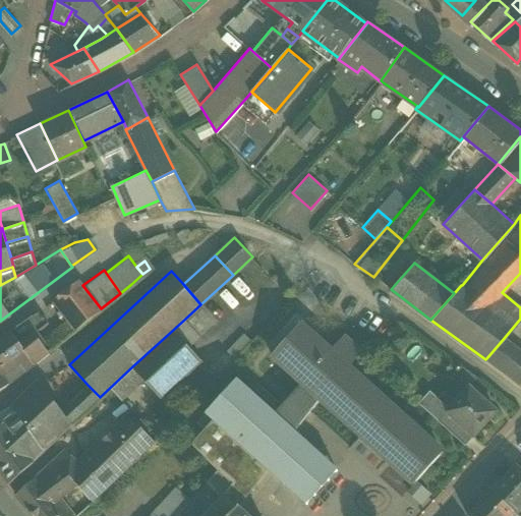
[(82,285),(78,279),(52,299),(67,319),(43,337),(39,340),(47,350),(101,308),(82,285)]
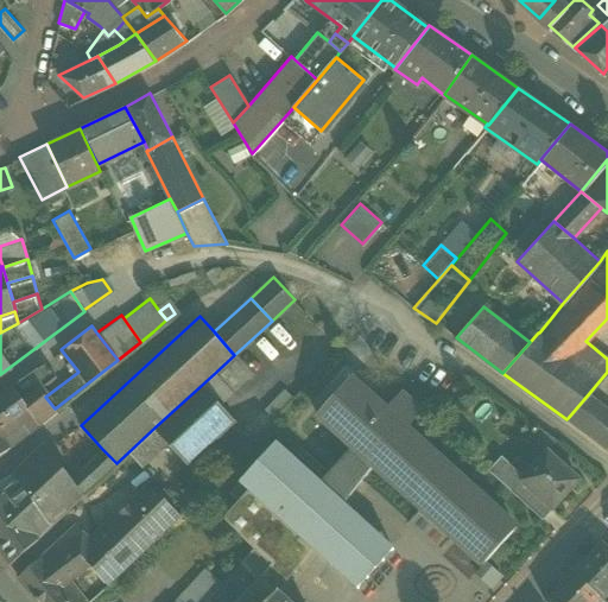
[(45,360),(11,384),(21,399),(38,387),(39,387),(44,384),(56,374),(45,360)]
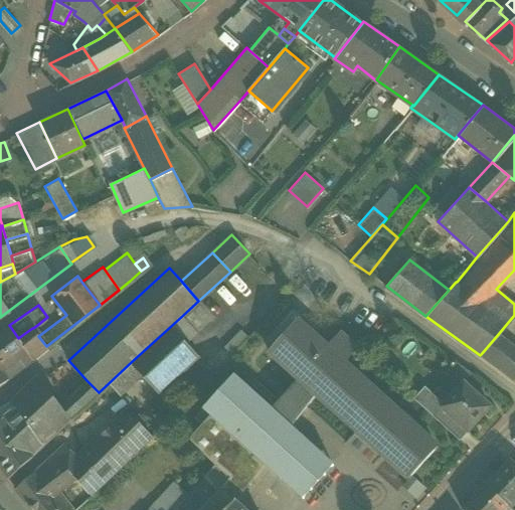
[(197,331),(183,315),(172,325),(186,341),(197,331)]
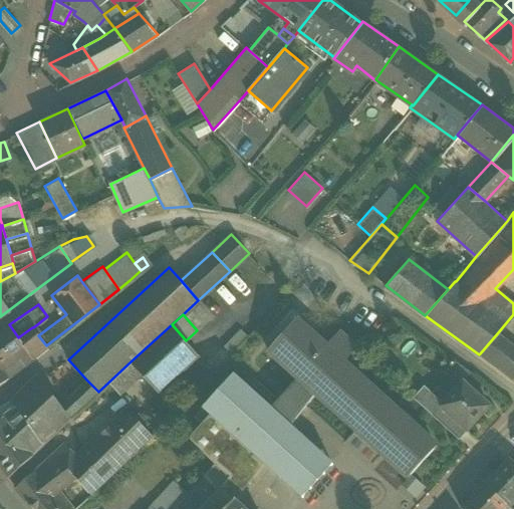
[(338,330),(325,344),(296,318),(268,349),(298,376),(314,392),(407,475),(436,444),(343,360),(356,345),(338,330)]
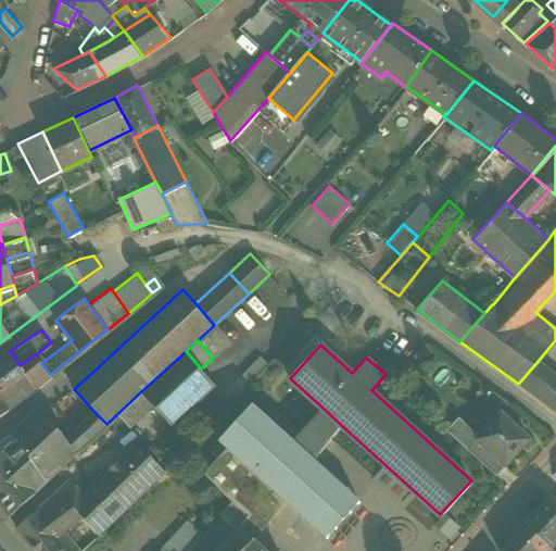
[(10,351),(0,358),(0,413),(16,401),(8,391),(28,377),(20,365),(10,351)]
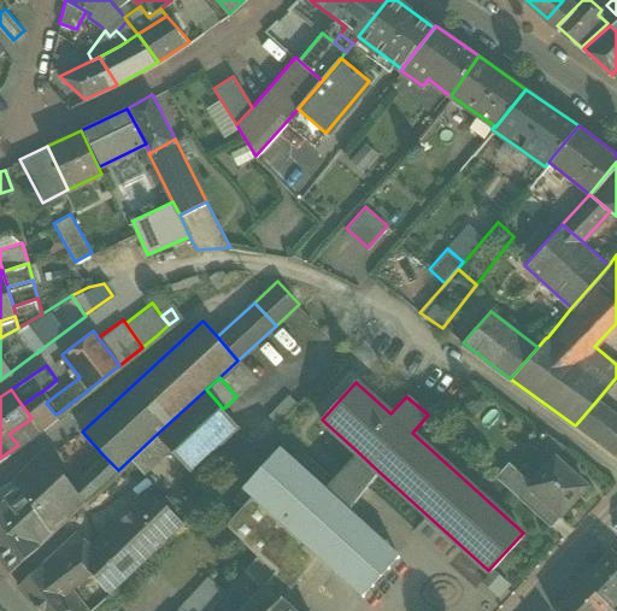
[(22,405),(31,418),(9,434),(18,445),(56,415),(46,403),(51,399),(45,389),(40,393),(39,393),(22,405)]
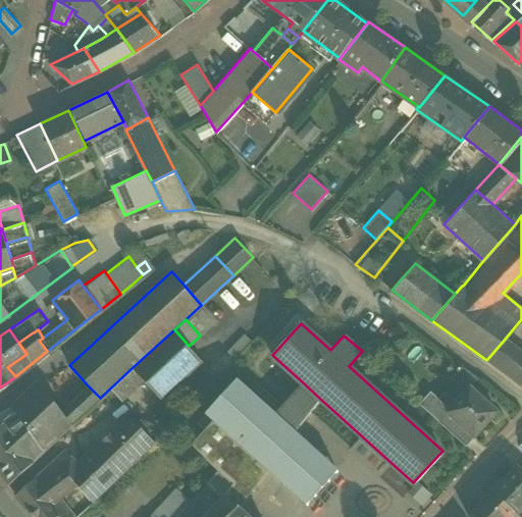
[(174,329),(133,367),(141,376),(160,397),(201,359),(189,346),(174,329)]
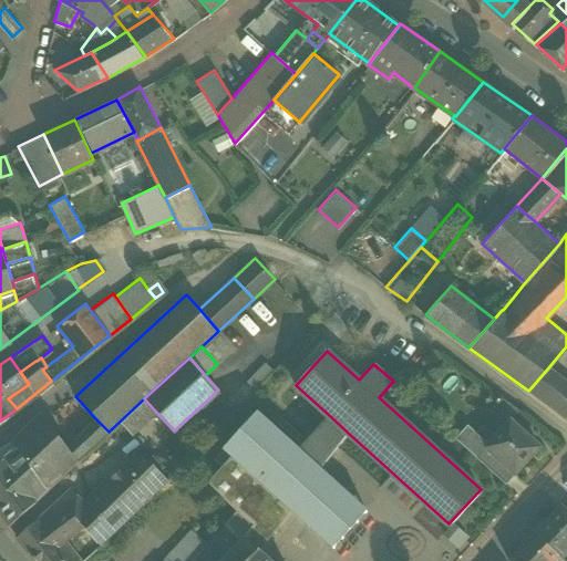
[(266,361),(247,380),(256,387),(274,369),(266,361)]
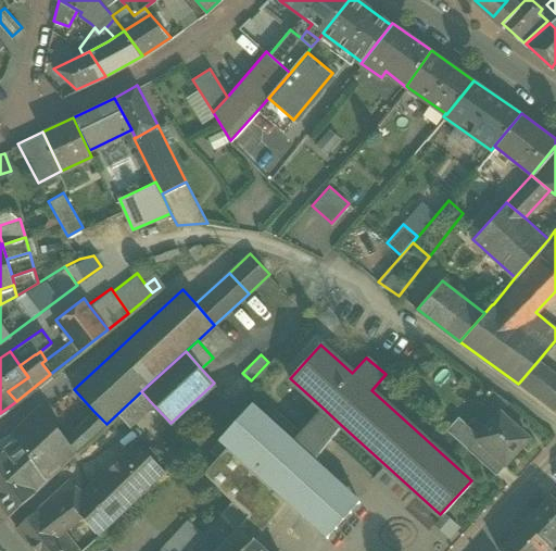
[(539,360),(519,383),(531,391),(548,367),(539,360)]
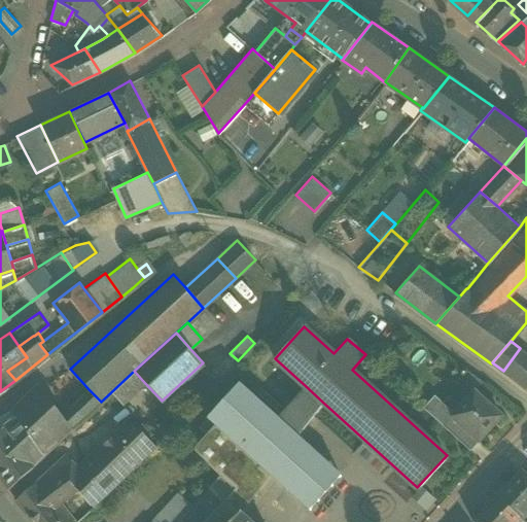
[(526,353),(520,348),(503,371),(525,387),(526,384),(526,353)]
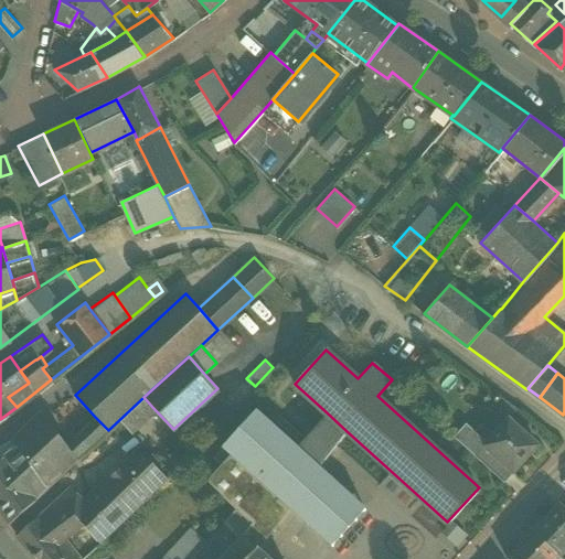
[(509,417),(511,419),(519,410),(501,396),(493,404),(509,417)]
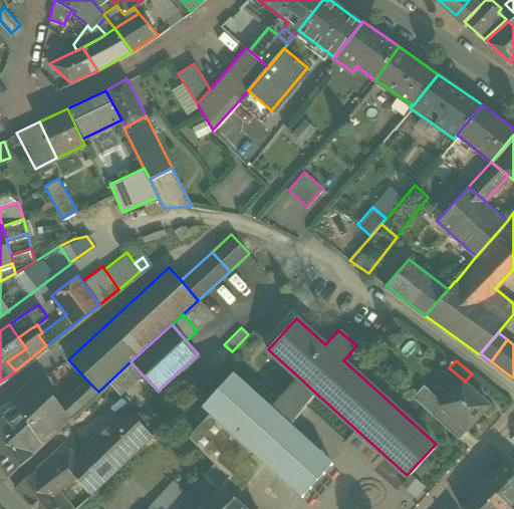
[(98,392),(72,416),(80,425),(139,370),(131,361),(98,392)]
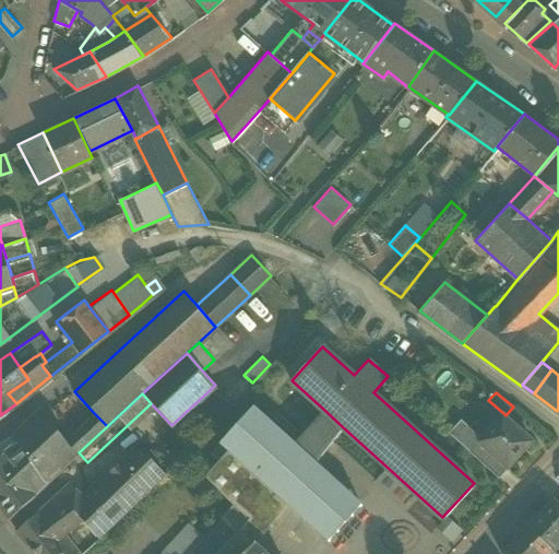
[(251,516),(217,553),(244,553),(254,542),(285,502),(328,540),(361,502),(316,461),(342,426),(324,410),(295,443),(253,404),(219,441),(228,449),(204,474),(233,503),(235,501),(251,516)]
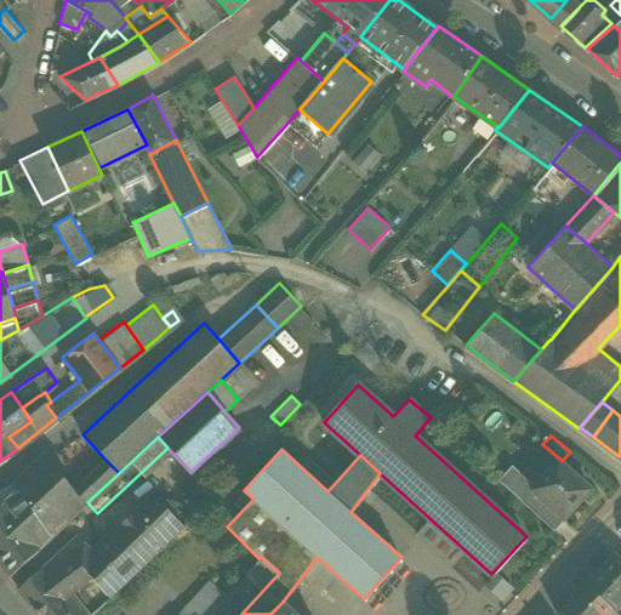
[(73,488),(46,450),(12,482),(18,489),(52,536),(85,505),(73,488)]
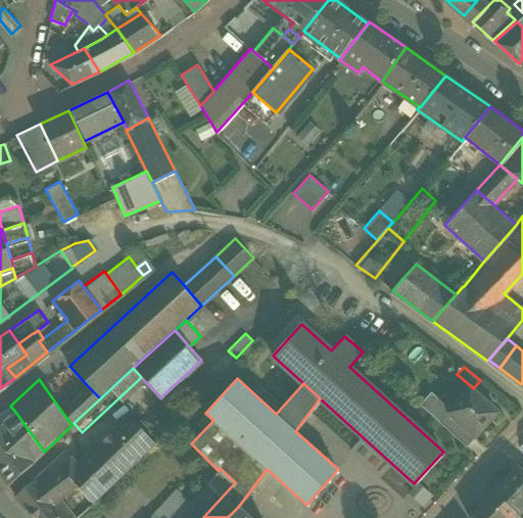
[(88,386),(61,411),(72,425),(74,423),(100,398),(88,386)]
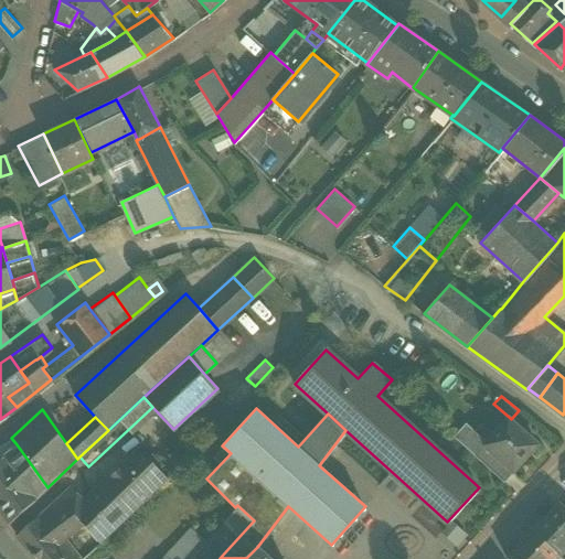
[(487,441),(484,444),(494,454),(513,470),(537,443),(511,419),(509,417),(487,441)]
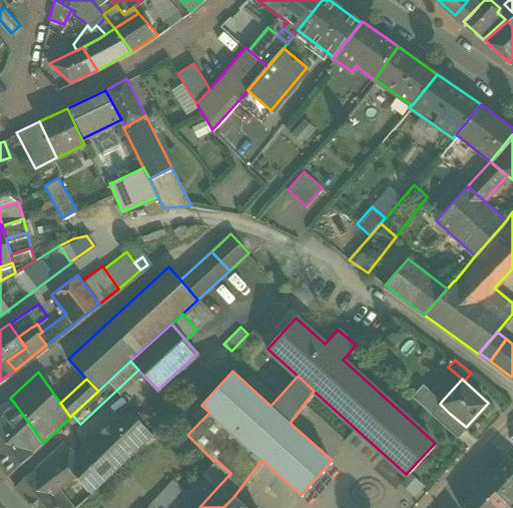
[(442,401),(423,383),(412,395),(441,422),(449,413),(440,404),(442,401)]
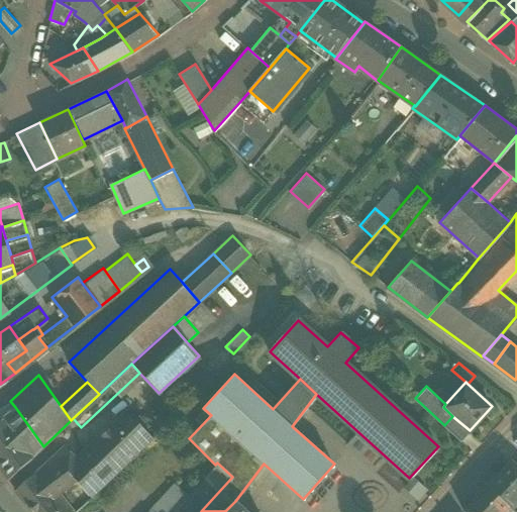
[(0,420),(0,468),(8,479),(43,446),(15,407),(0,420)]
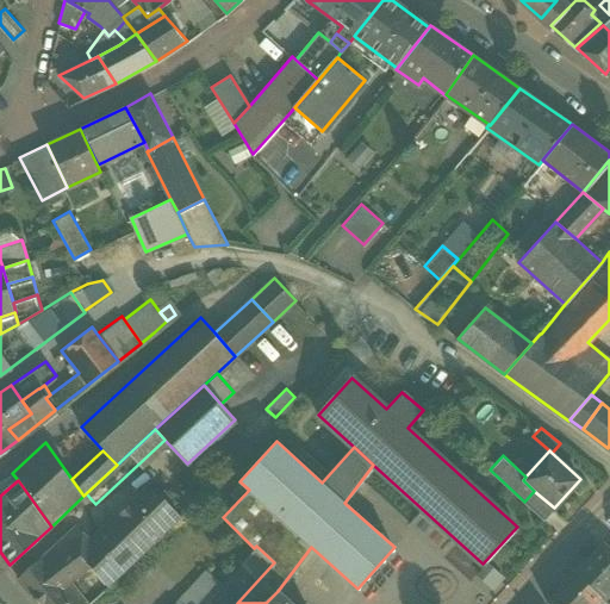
[(150,484),(91,540),(106,556),(110,553),(111,554),(116,549),(130,565),(180,516),(150,484)]
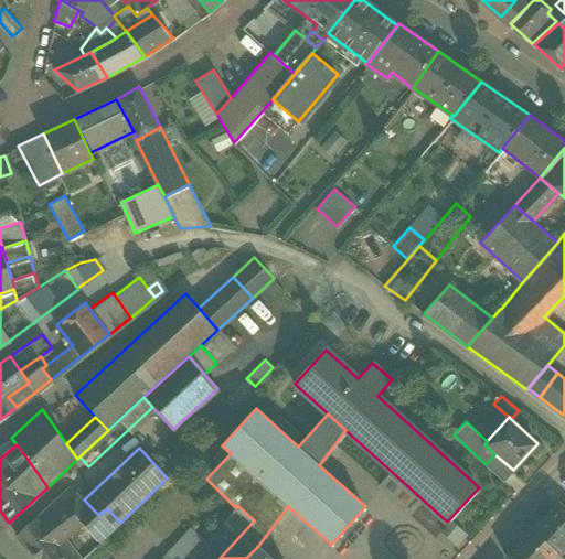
[(513,470),(494,454),(486,464),(503,480),(513,470)]
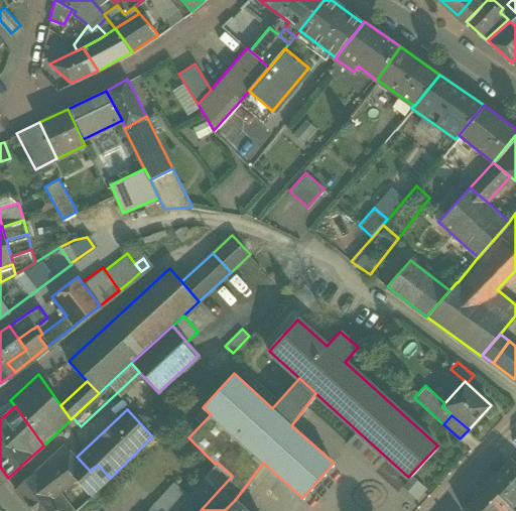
[(65,443),(15,488),(33,510),(73,510),(74,510),(58,491),(76,478),(92,495),(103,485),(90,471),(77,457),(65,443)]
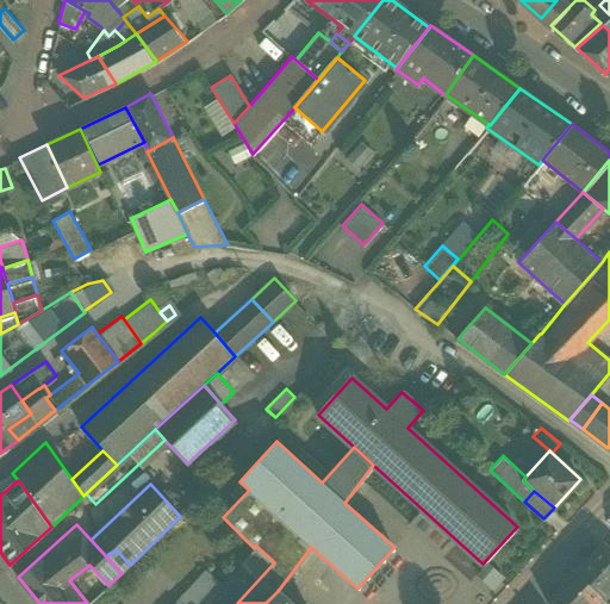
[(609,547),(603,541),(576,572),(602,597),(605,599),(609,593),(609,547)]
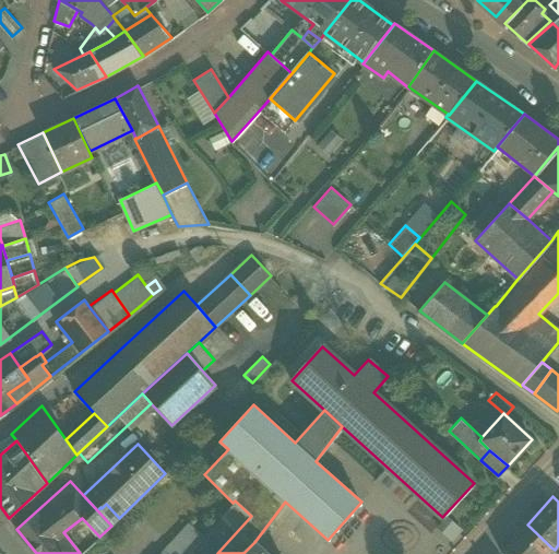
[(186,553),(217,553),(251,516),(235,501),(233,503),(194,545),(186,553)]
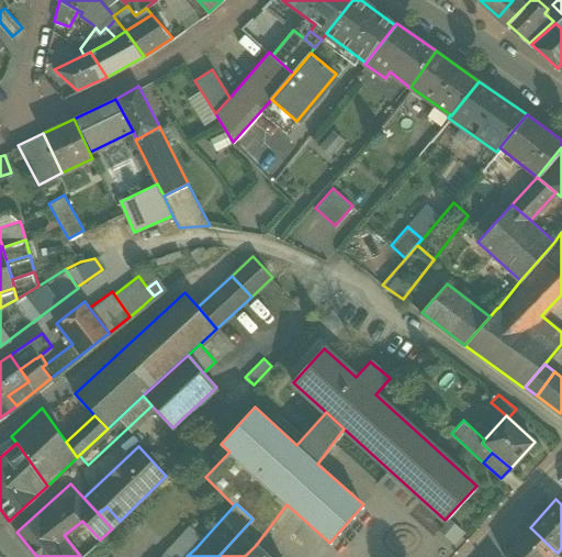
[(120,521),(107,507),(102,511),(101,510),(98,513),(112,528),(120,521)]
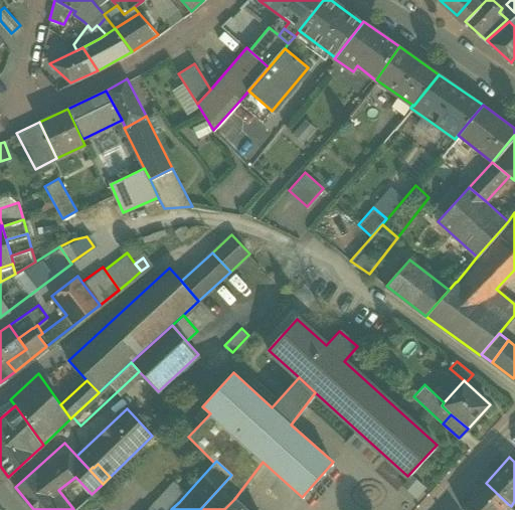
[(412,472),(403,481),(417,495),(425,486),(412,472)]
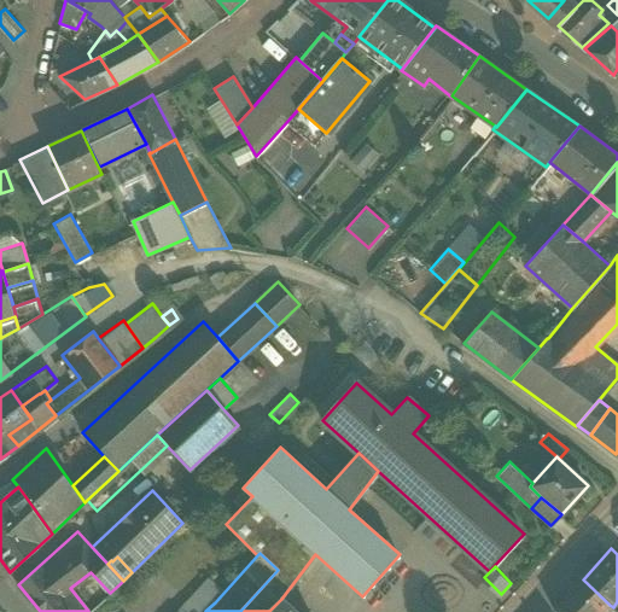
[(602,611),(610,605),(583,580),(555,610),(557,611),(602,611)]
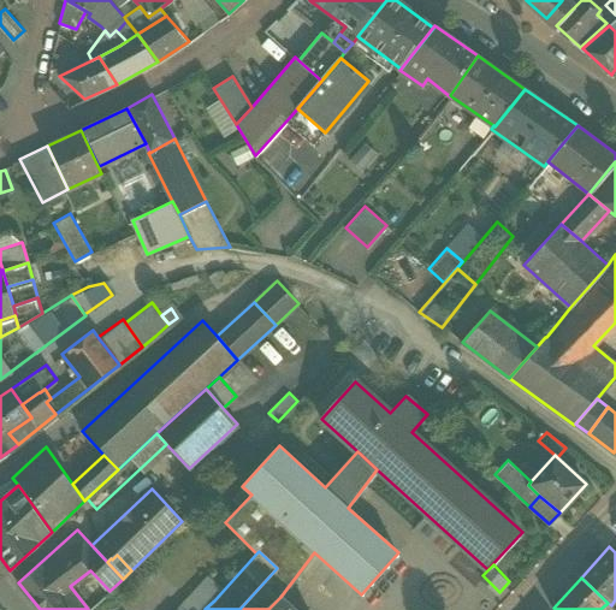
[(197,585),(175,609),(173,609),(176,609),(177,609),(176,609),(205,609),(214,600),(197,585)]
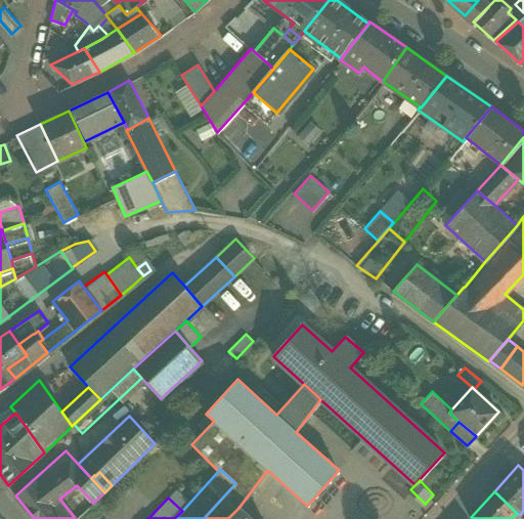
[(251,518),(238,508),(228,518),(251,518)]
